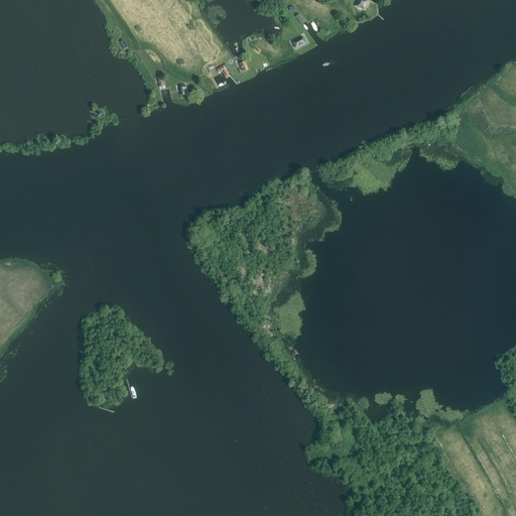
[(365,10),(368,1),(366,0),(358,0),(356,6),(365,10)]
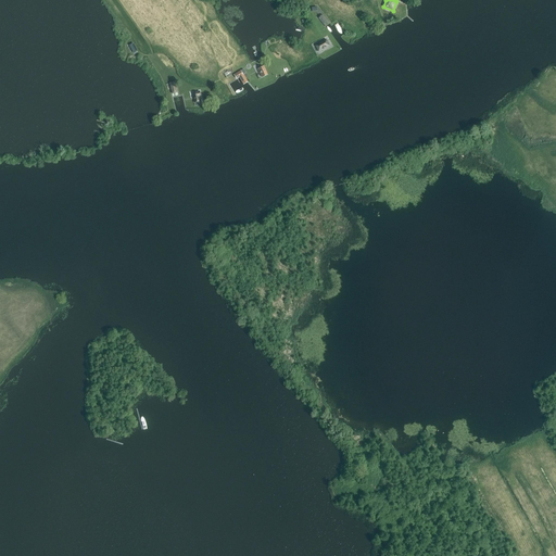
[(323,15),(318,19),(326,27),(330,24),(323,15)]
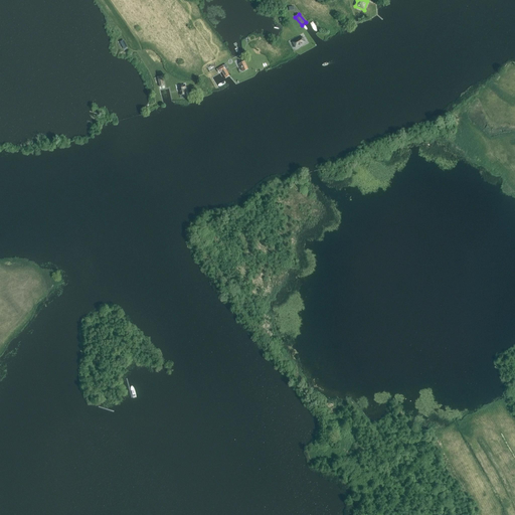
[(295,48),(306,42),(302,36),(292,42),(295,48)]
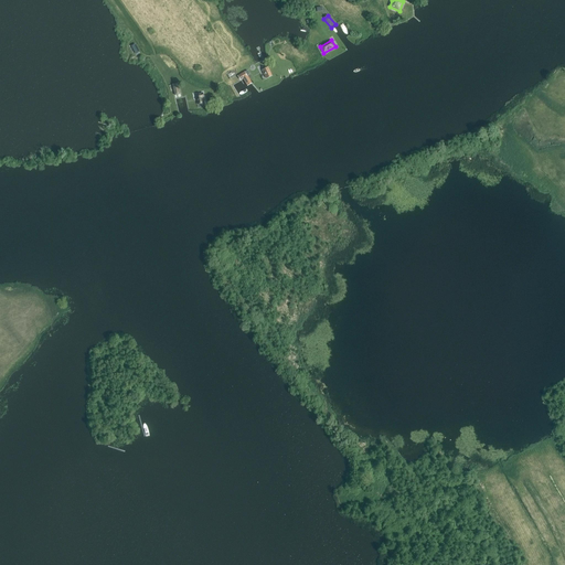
[(266,68),(266,66),(263,68),(262,68),(262,70),(262,71),(264,74),(265,74),(267,78),(272,76),(267,67),(266,68)]
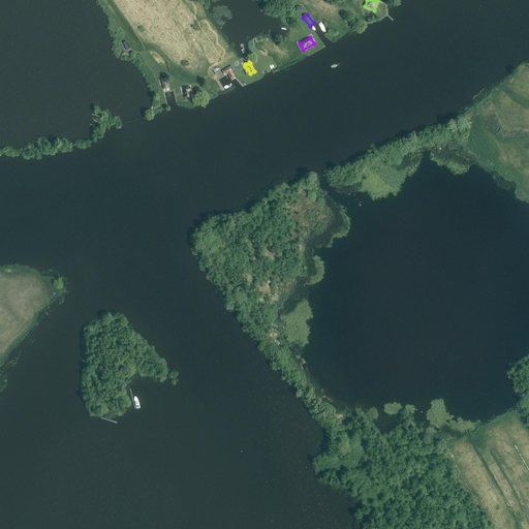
[(231,81),(236,79),(231,71),(229,67),(223,71),(225,75),(227,73),(228,73),(231,81)]
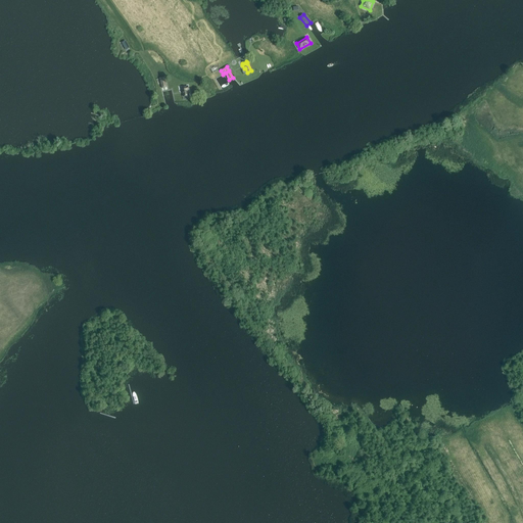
[(183,97),(188,96),(187,92),(189,92),(188,86),(181,87),(183,97)]
